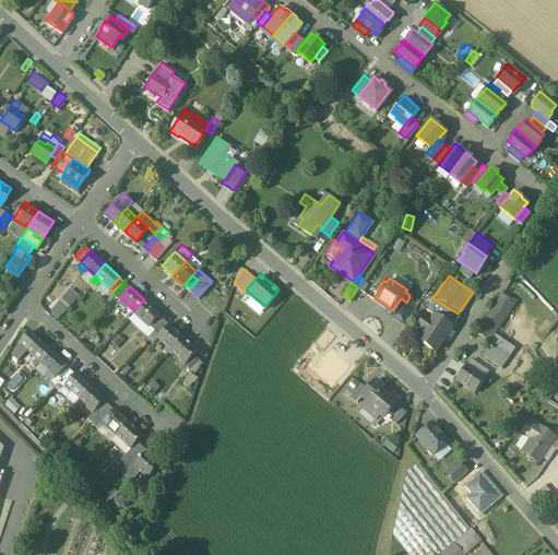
[(109,288),(95,305),(99,309),(115,293),(109,288)]
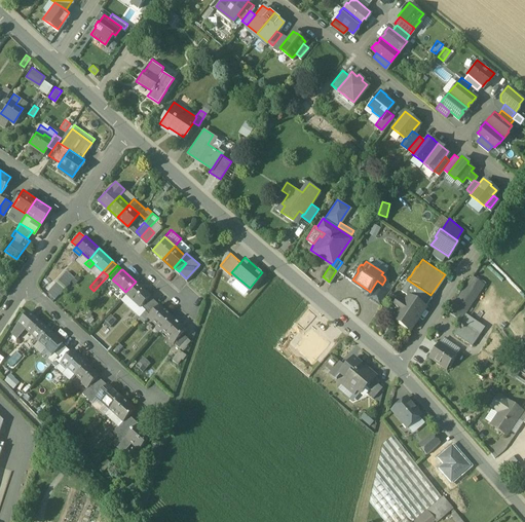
[(62,274),(51,286),(59,292),(69,281),(62,274)]
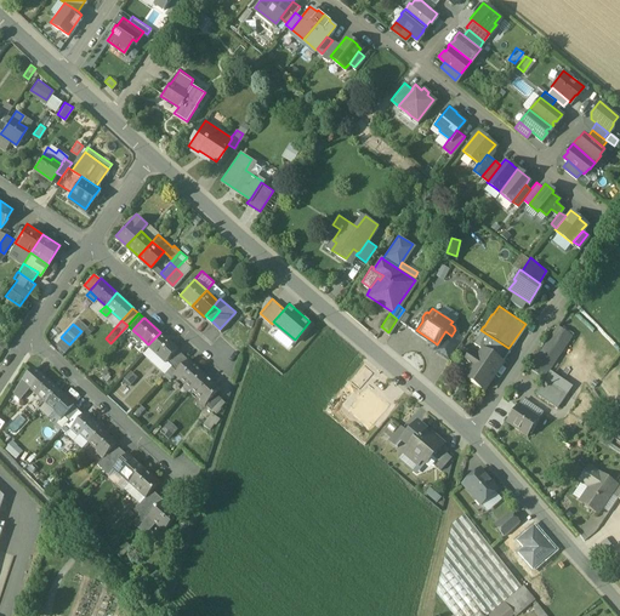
[(557,324),(529,365),(544,376),(572,334),(557,324)]
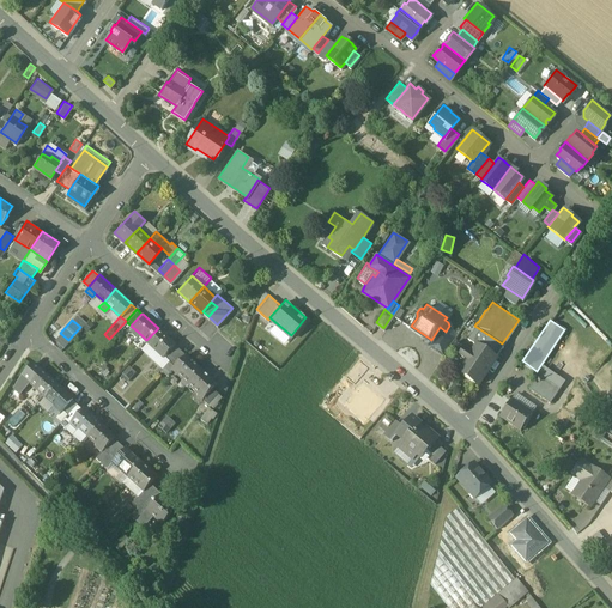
[(502,344),(474,326),(467,338),(476,344),(477,342),(495,356),(502,344)]
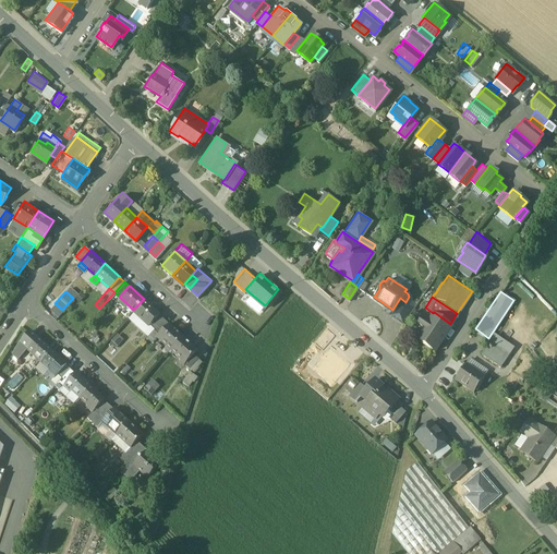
[(406,302),(400,298),(392,310),(391,309),(389,313),(403,322),(413,306),(406,302)]
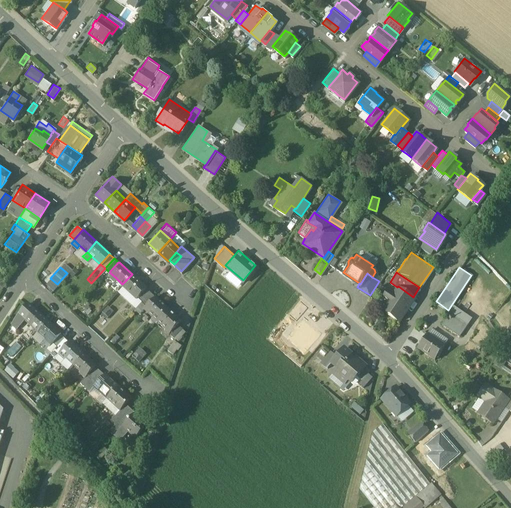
[(145,286),(132,274),(122,284),(136,296),(145,287),(145,286)]
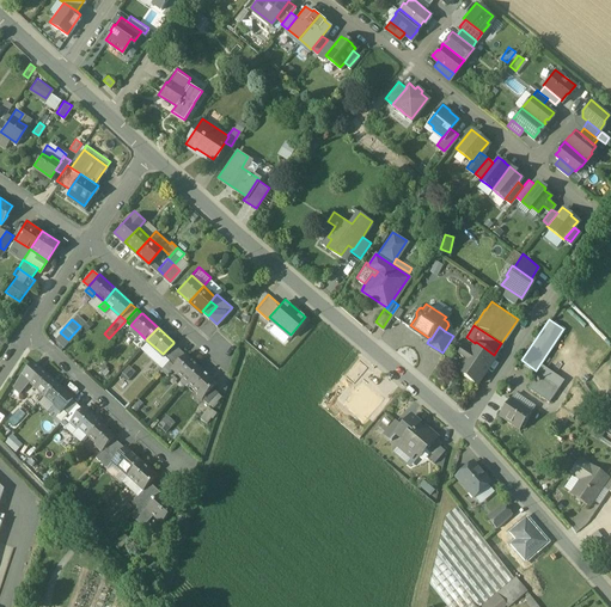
[(494,355),(476,342),(475,343),(469,351),(462,347),(458,353),(465,357),(458,369),(476,381),(494,355)]
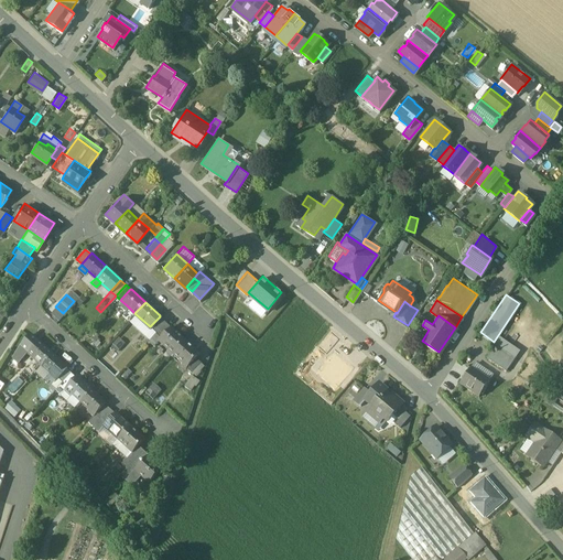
[(160,316),(150,326),(155,331),(164,321),(160,316)]
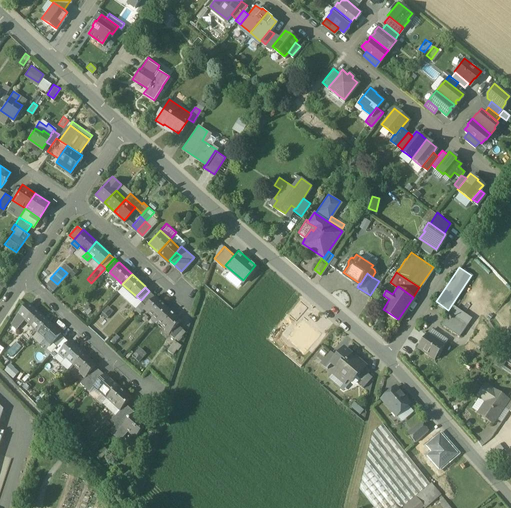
[(149,291),(141,300),(145,304),(154,295),(149,291)]
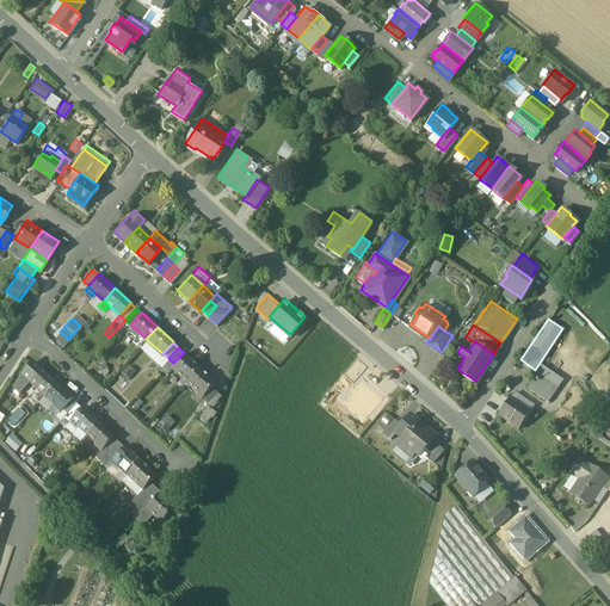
[(173,363),(171,366),(186,381),(199,365),(184,351),(173,363)]
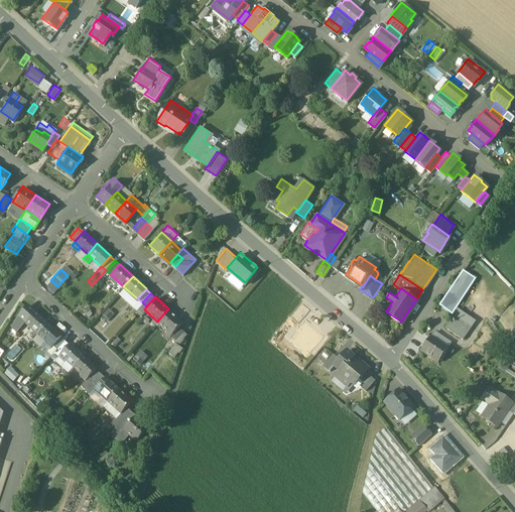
[(142,302),(135,309),(140,314),(144,309),(146,306),(142,302)]
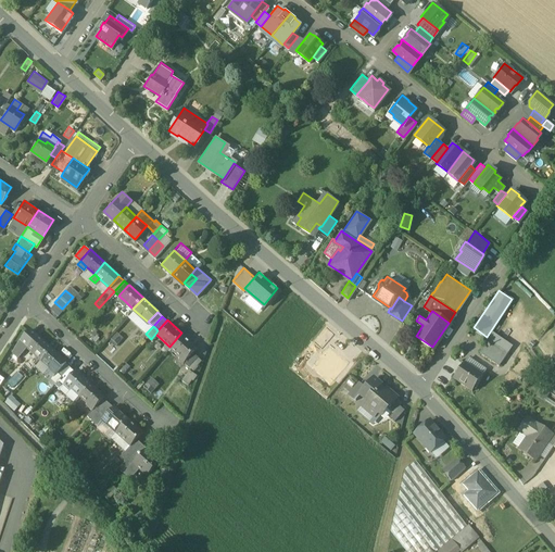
[(29,328),(20,339),(12,350),(16,355),(26,345),(36,334),(29,328)]
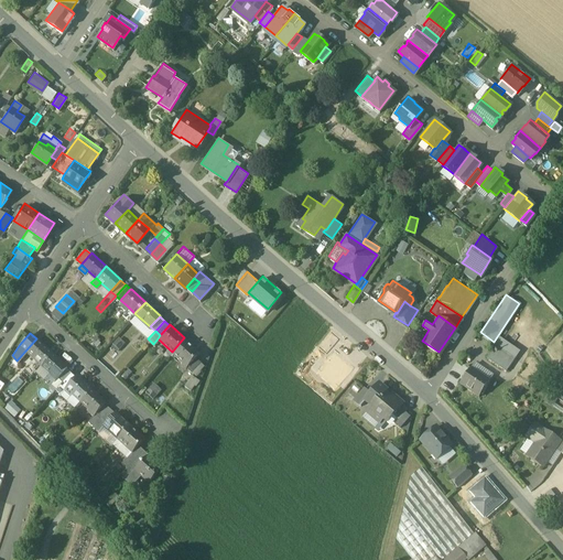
[(117,335),(110,343),(116,347),(122,340),(117,335)]
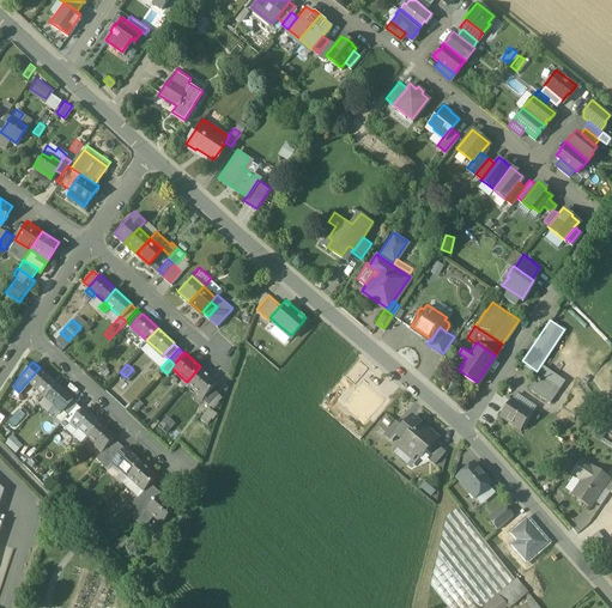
[(200,366),(187,382),(203,396),(211,387),(216,382),(200,366)]
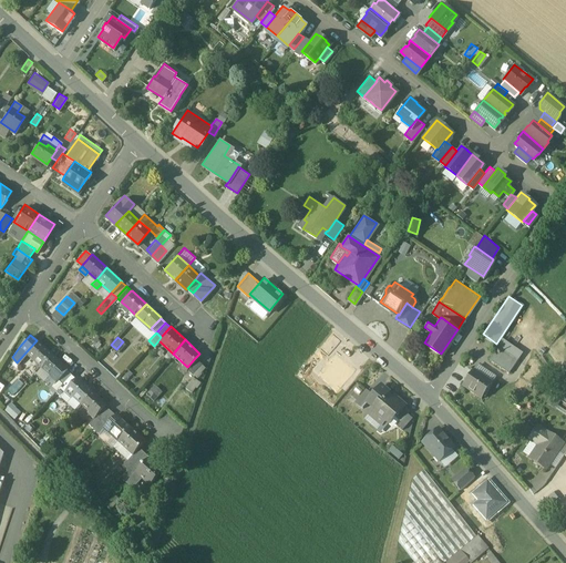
[(52,354),(37,340),(27,351),(41,365),(52,354)]
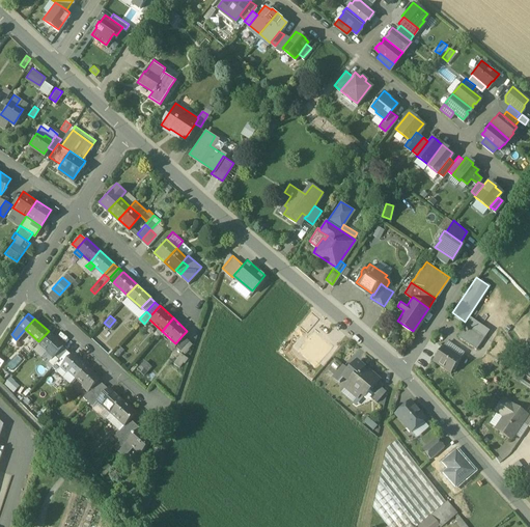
[(483,335),(466,322),(457,334),(475,348),(483,335)]
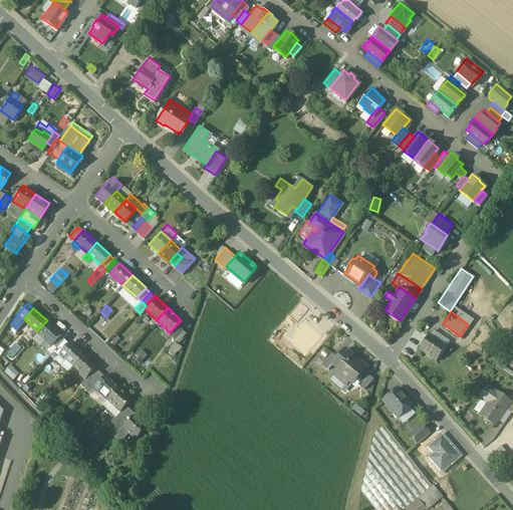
[(60,332),(47,320),(37,330),(50,342),(59,333),(60,332)]
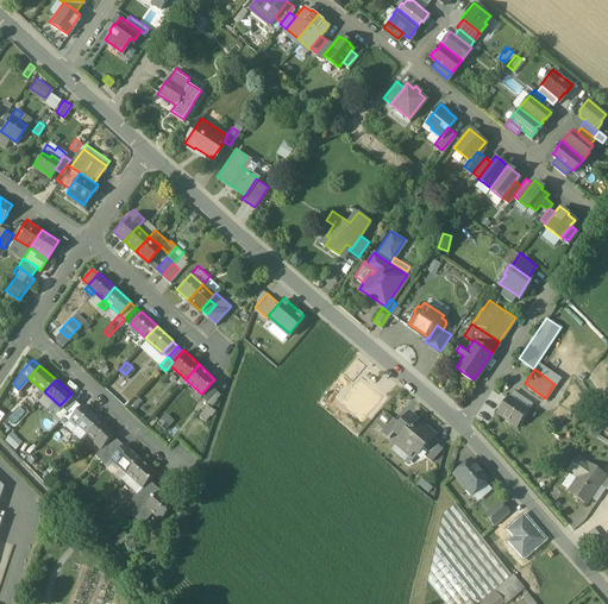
[(201,394),(200,395),(206,400),(215,389),(210,384),(201,394)]
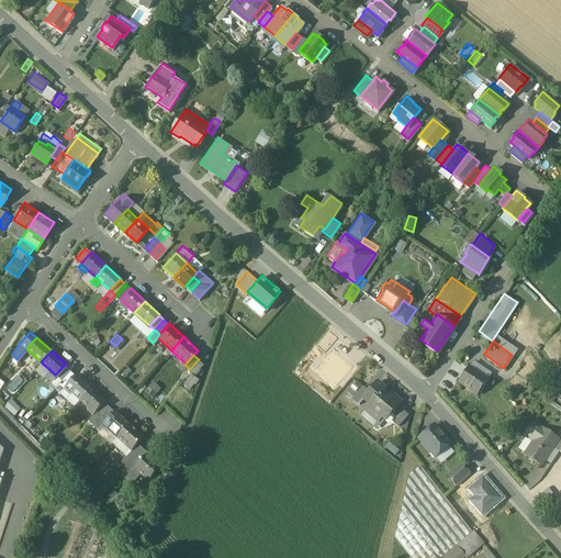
[(65,365),(57,374),(62,378),(69,369),(65,365)]
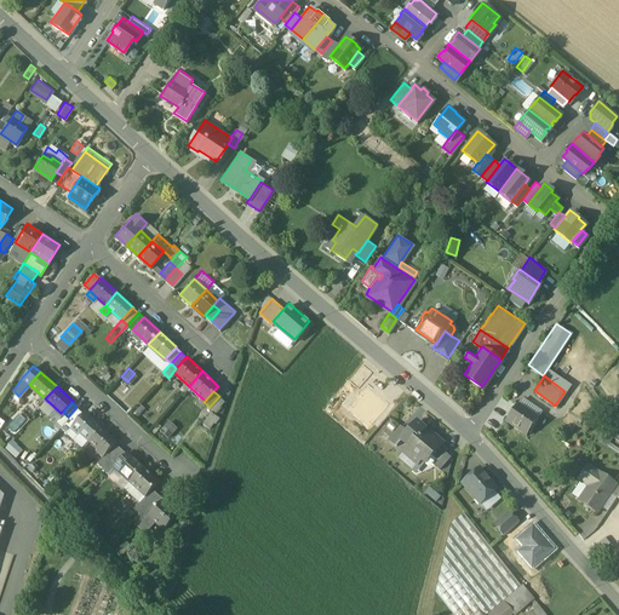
[(537,415),(516,402),(505,419),(526,432),(537,415)]
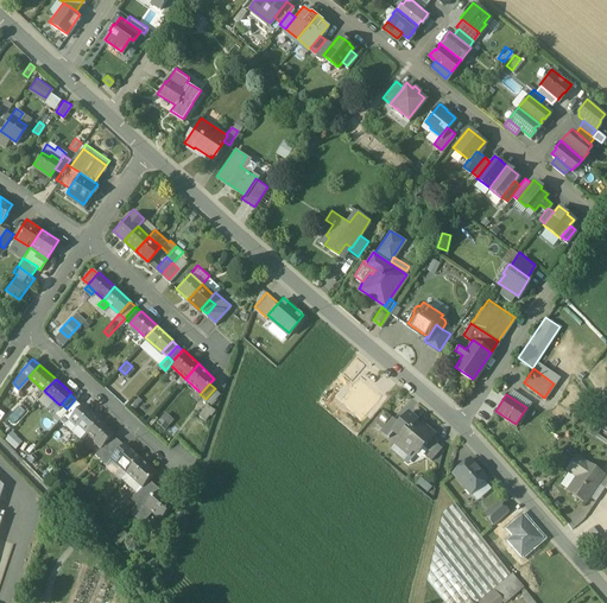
[(75,399),(67,408),(71,413),(81,404),(75,399)]
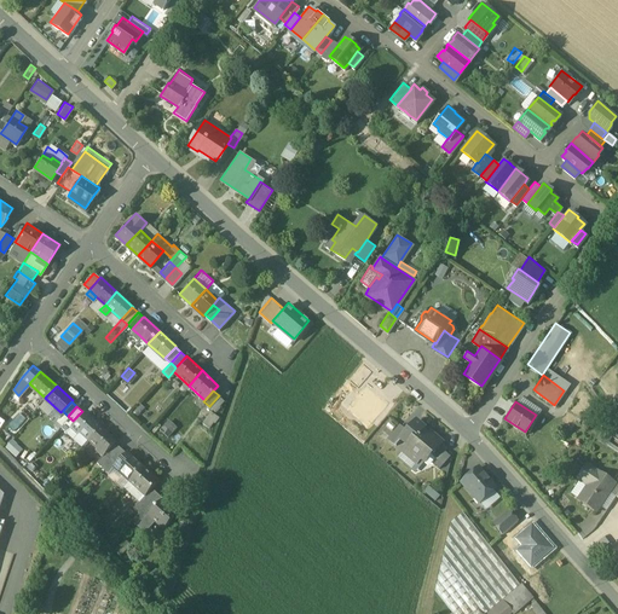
[(206,409),(201,422),(212,426),(215,412),(206,409)]
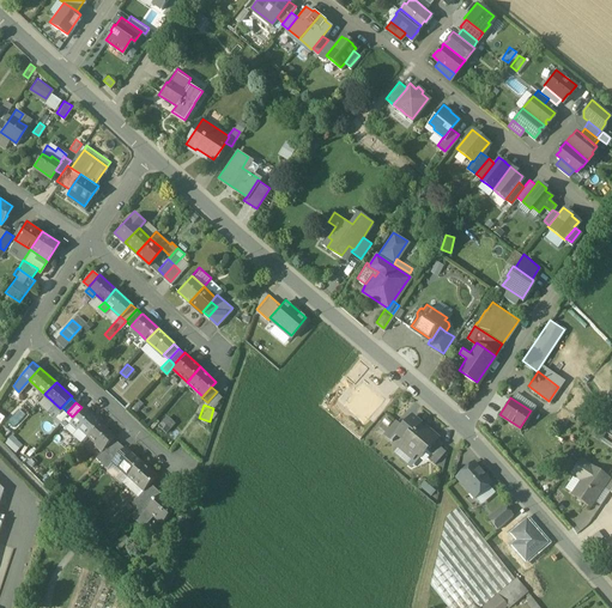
[(98,421),(83,406),(82,407),(72,417),(71,419),(78,425),(88,433),(98,421)]
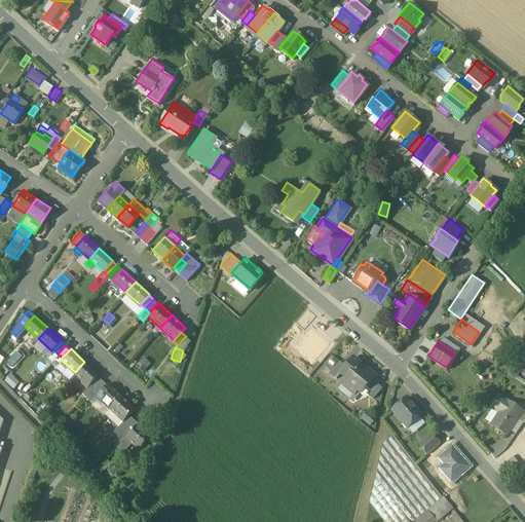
[(58,353),(50,361),(55,366),(60,362),(60,361),(61,360),(62,358),(58,353)]
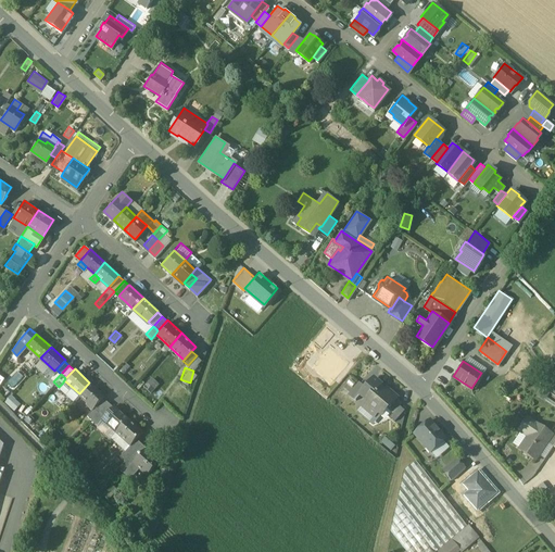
[(150,375),(141,383),(149,390),(158,383),(150,375)]
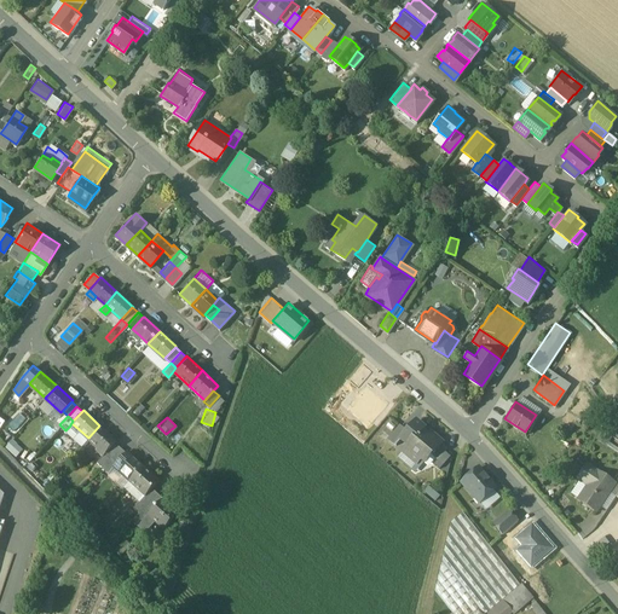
[(405,429),(399,436),(400,436),(406,442),(420,427),(421,428),(423,424),(415,417),(405,429)]
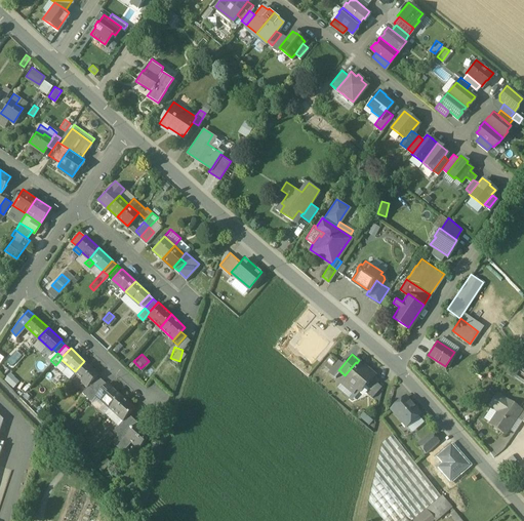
[(523,359),(517,356),(512,364),(510,362),(505,370),(523,382),(523,377),(516,372),(518,368),(523,371),(523,359)]
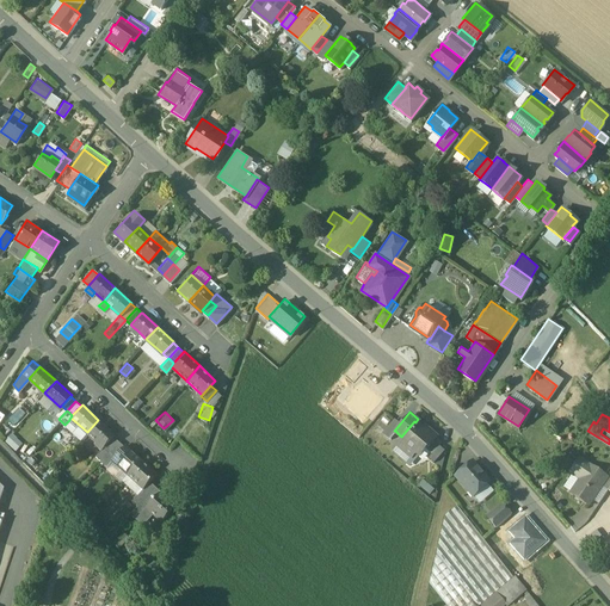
[(394,418),(382,431),(390,437),(395,431),(394,431),(400,424),(394,418)]
